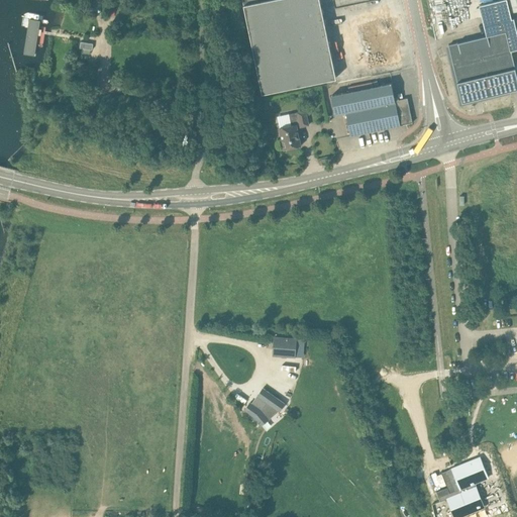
[(242,0),(251,39),(263,93),(333,79),(399,64),(386,0),(376,0),(334,9),(332,0),(242,0)]
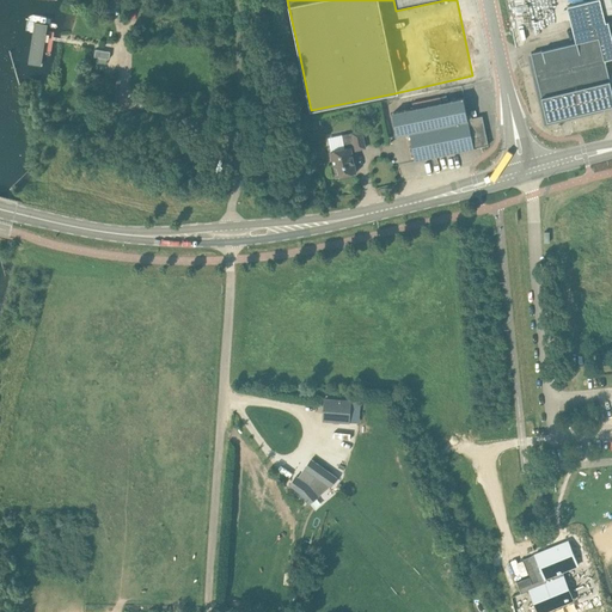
[(611,104),(611,91),(605,60),(611,57),(611,36),(609,22),(606,22),(604,14),(611,12),(611,0),(592,0),(568,6),(576,42),(532,53),(548,121),(611,104)]
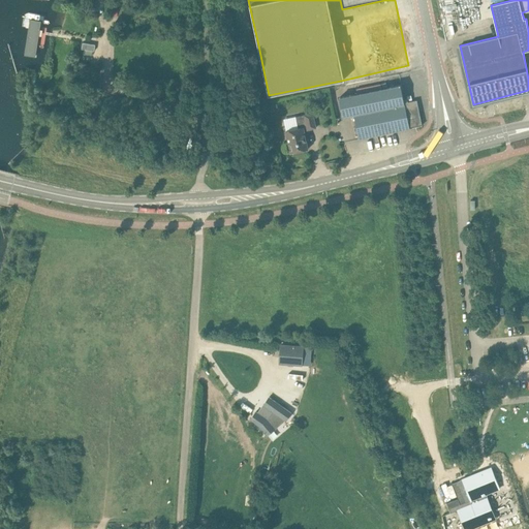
[(60,35),(62,11),(10,8),(4,52),(0,72),(0,79),(50,80),(56,66),(60,35)]
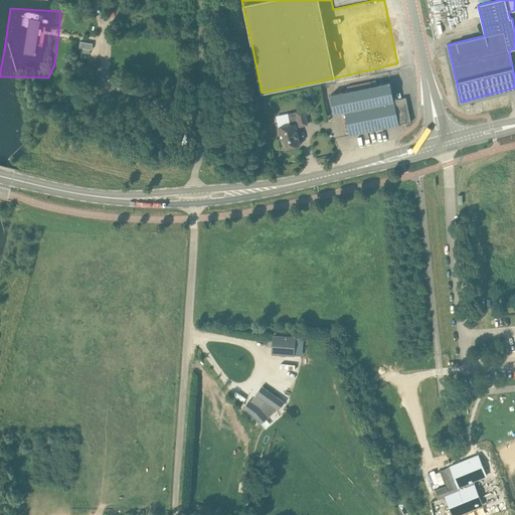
[(330,95),(332,103),(334,113),(344,111),(349,135),(399,125),(410,122),(405,98),(397,100),(396,97),(393,98),(390,82),(380,84),(330,95)]
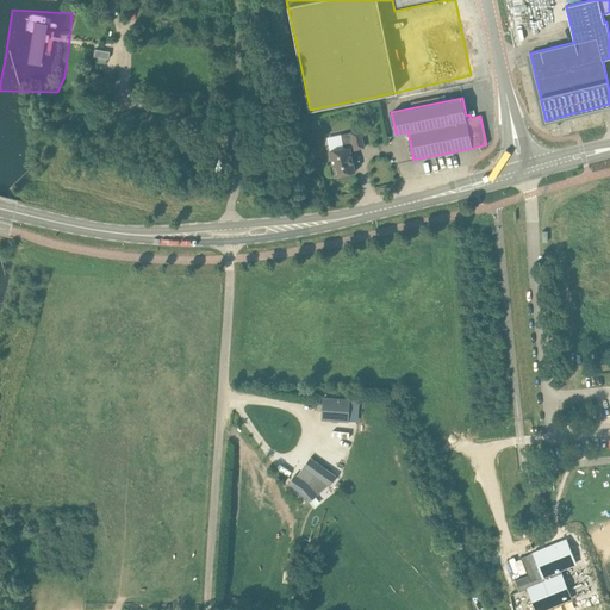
[(344,148),(330,150),(334,167),(336,166),(337,173),(335,173),(335,176),(355,172),(350,147),(354,145),(354,149),(365,147),(361,130),(341,135),(344,148)]
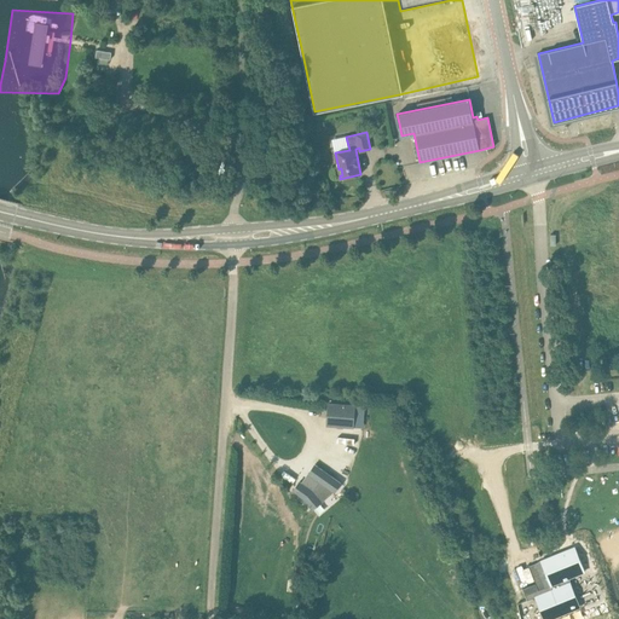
[(329,403),(327,426),(353,427),(356,405),(329,403)]
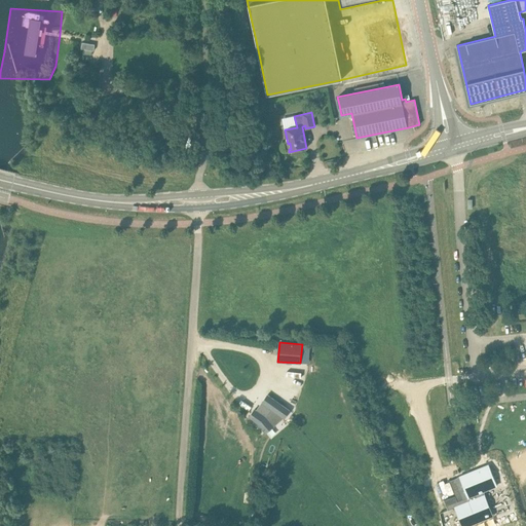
[(285,418),(289,412),(290,410),(267,395),(262,403),(270,408),(265,416),(255,409),(249,417),(259,424),(266,433),(273,426),(271,424),(278,414),(285,418)]
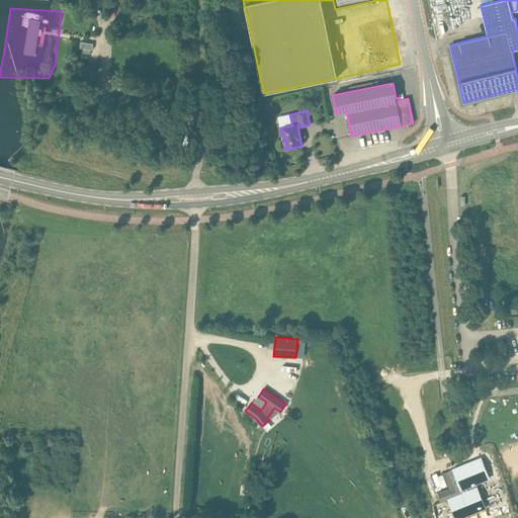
[(472,463),(470,463),(470,462),(442,473),(443,475),(443,473),(449,488),(437,493),(441,502),(448,499),(455,517),(459,517),(485,508),(475,484),(490,478),(482,457),(471,461),(472,463)]
